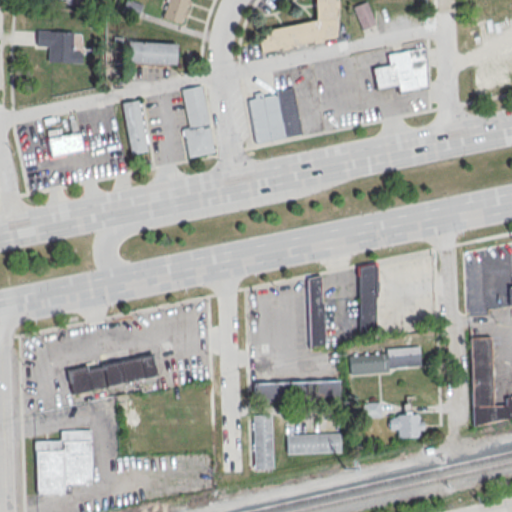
[(184,23),(189,0),(166,0),(162,17),(184,23)]
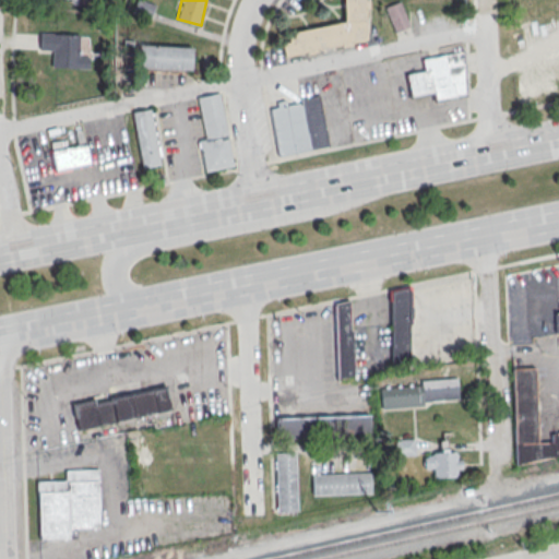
[(342,0),(343,26),(288,26),(288,42),(282,42),(282,49),(367,48),(366,0),(342,0)]
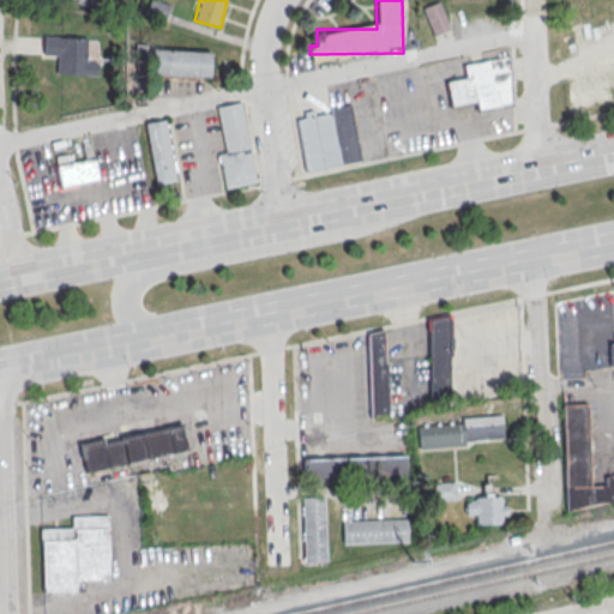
[(434,34),(451,26),(439,0),(422,8),(434,34)]
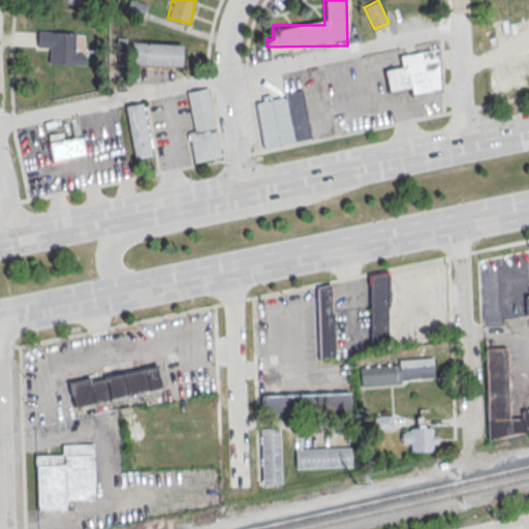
[(144,16),(144,1),(127,1),(127,16),(144,16)]
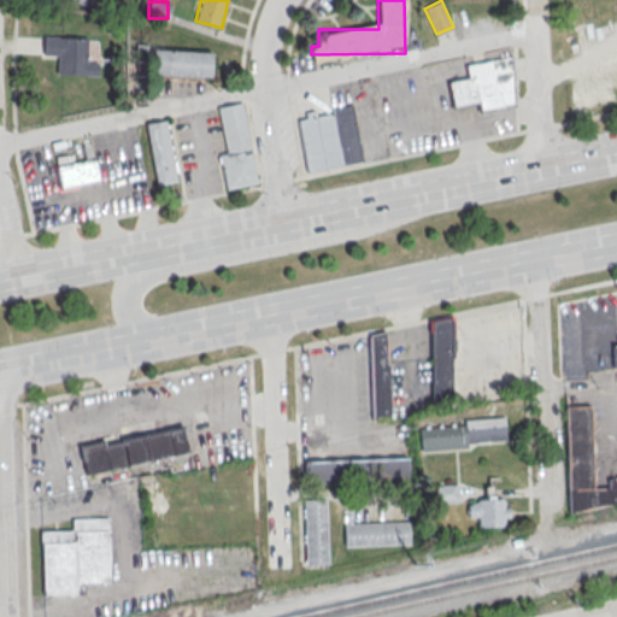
[(98,62),(86,62),(86,36),(42,36),(42,57),(57,57),(56,75),(98,75),(98,62)]
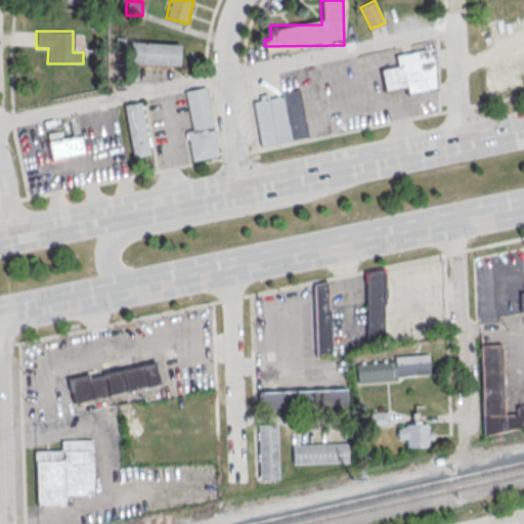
[(179,42),(129,42),(129,64),(179,64),(179,42)]
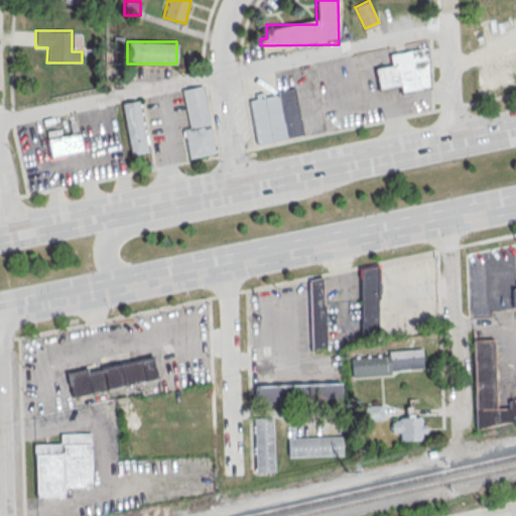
[(390,54),(427,47),(429,88),(401,93),(399,86),(378,90),(375,69),(391,66),(390,54)]
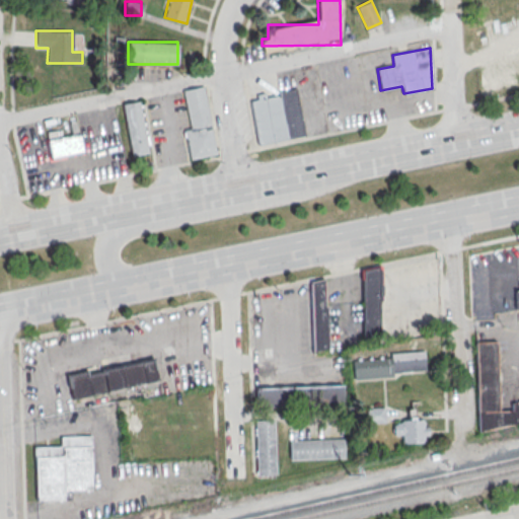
[(183,91),(203,87),(216,154),(191,159),(184,131),(191,129),(183,91)]
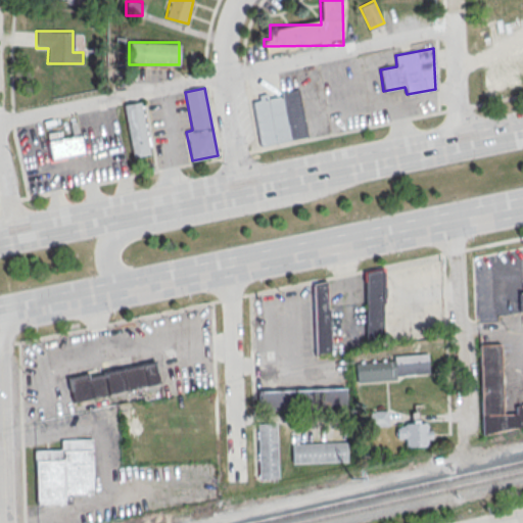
[(280,92),(297,89),(306,137),(260,146),(252,102),(281,96),(280,92)]
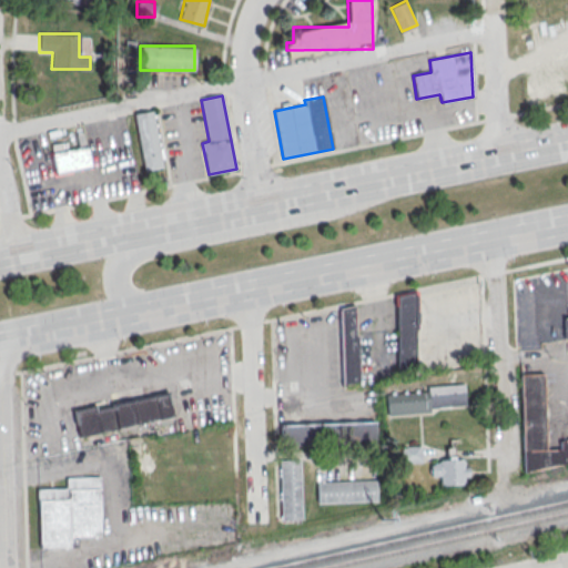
[(133,114),(151,111),(162,166),(143,170),(133,114)]
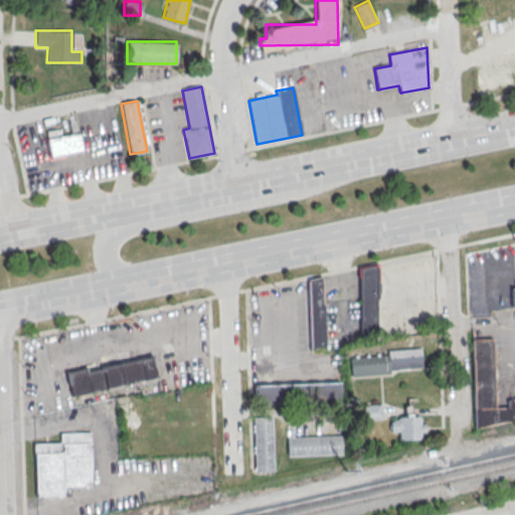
[(47,157),(82,153),(80,133),(45,137),(47,157)]
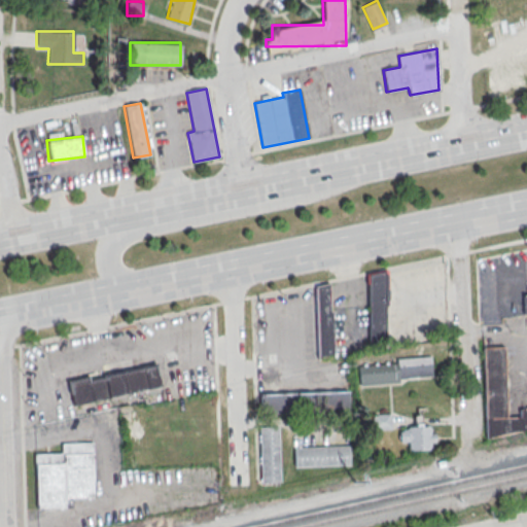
[(526,293),(523,294),(521,251),(496,252),(498,304),(523,303),(523,312),(526,311),(526,293)]
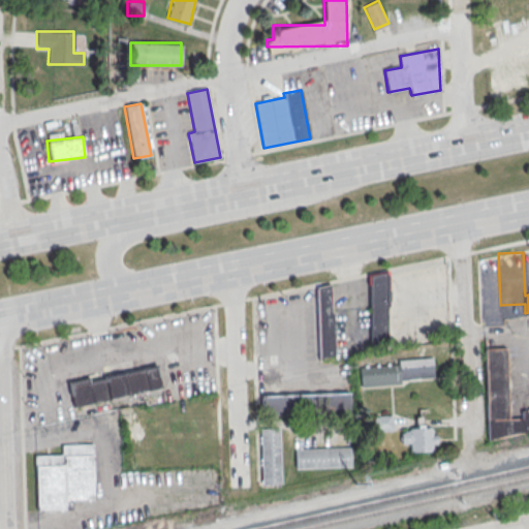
[(386,272),(386,344),(370,347),(369,276),(386,272)]
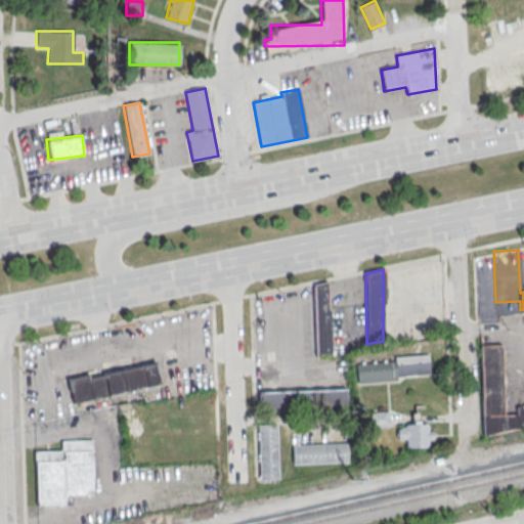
[(313,285),(326,281),(328,309),(331,309),(332,352),(315,355),(313,285)]
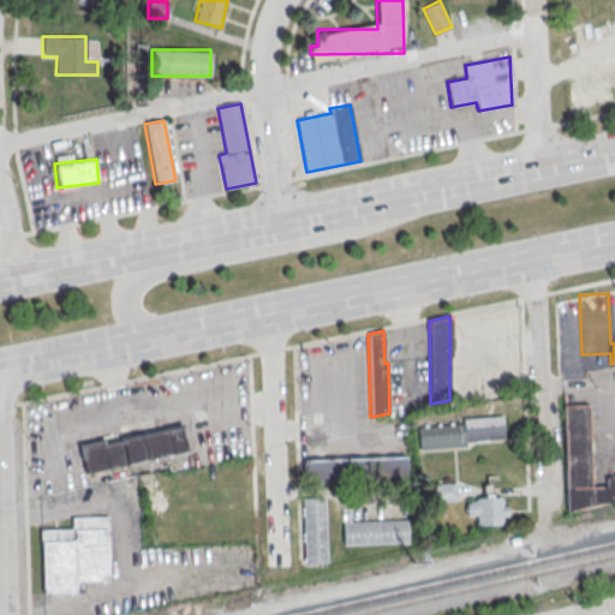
[(563,406),(568,512),(614,501),(614,476),(607,478),(607,487),(592,488),(589,405),(563,406)]
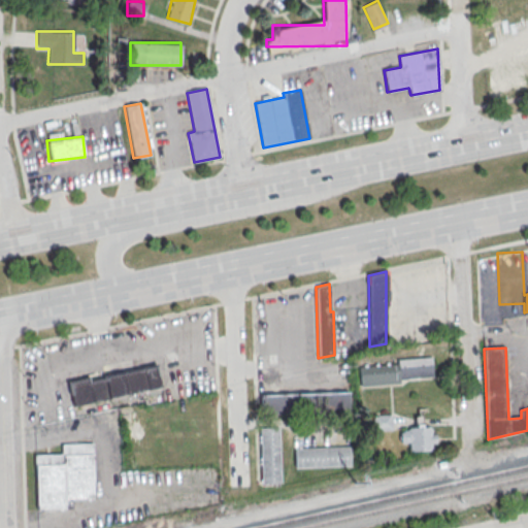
[(397,359),(431,357),(433,377),(399,380),(400,384),(360,387),(359,367),(397,364),(397,359)]
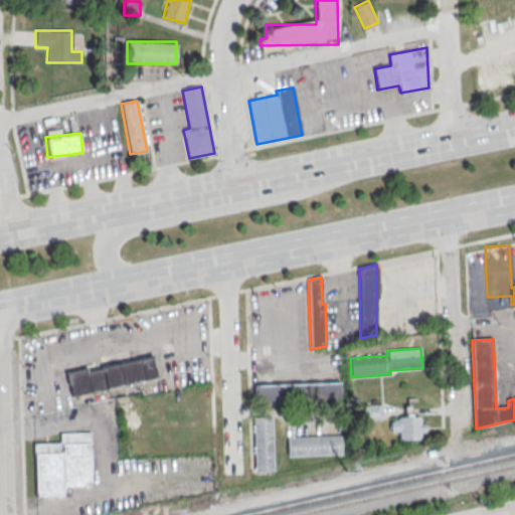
[(66,373),(71,396),(156,378),(152,357),(101,368),(102,370),(84,373),(83,369),(66,373)]
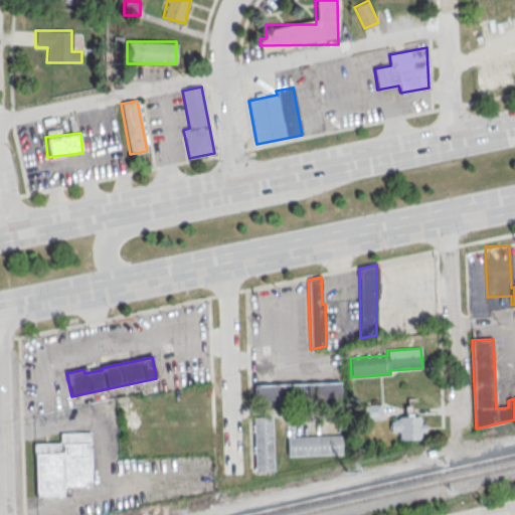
[(253,386),(339,382),(340,405),(254,408),(253,386)]
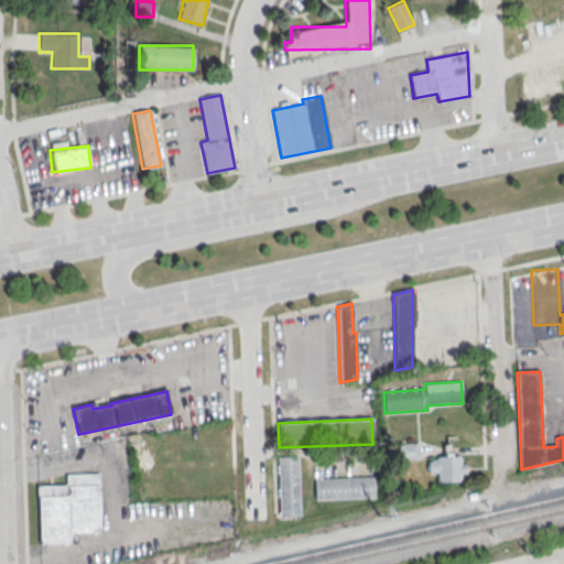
[(399,444),(418,443),(419,459),(399,461),(399,444)]
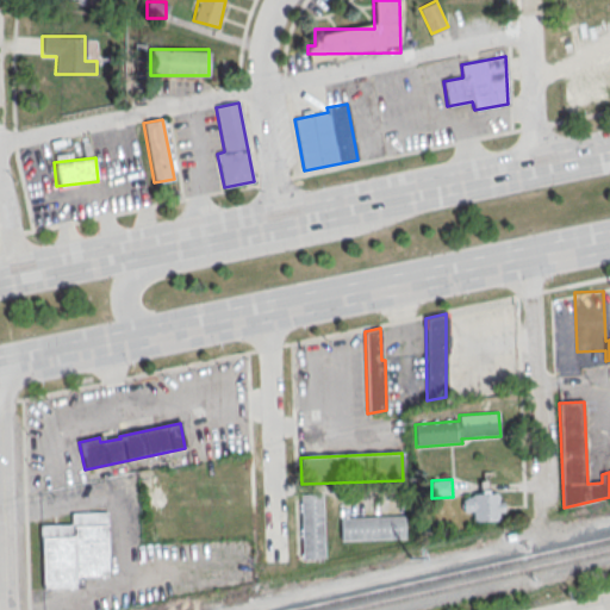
[(300,495),(322,493),(324,558),(302,559),(300,495)]
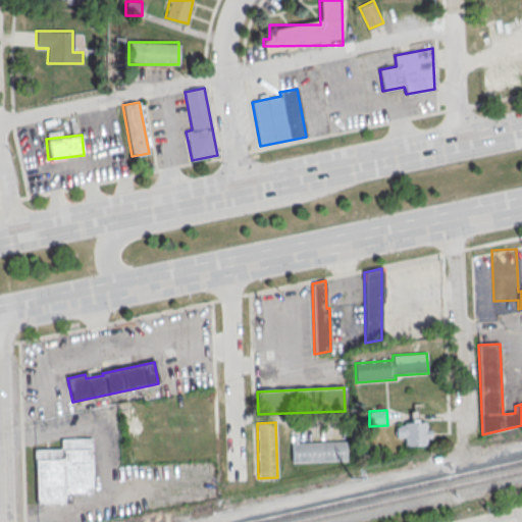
[(404,423),(425,422),(425,429),(430,429),(430,437),(425,438),(426,446),(405,447),(404,436),(396,437),(396,427),(404,427),(404,423)]
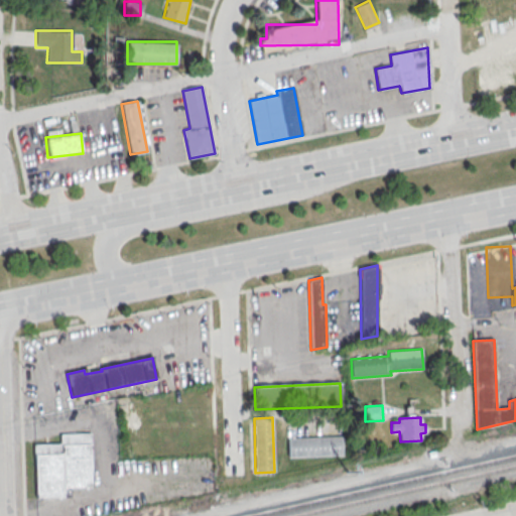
[(89,434),(90,488),(62,489),(63,498),(36,498),(34,444),(60,444),(60,435),(89,434)]
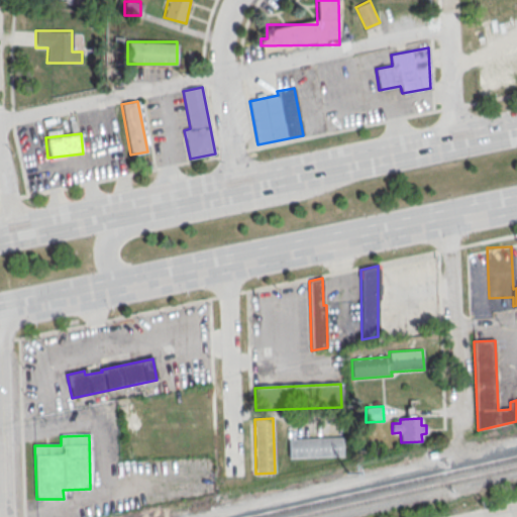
[(288,440),(342,437),(343,456),(289,458),(288,440)]
